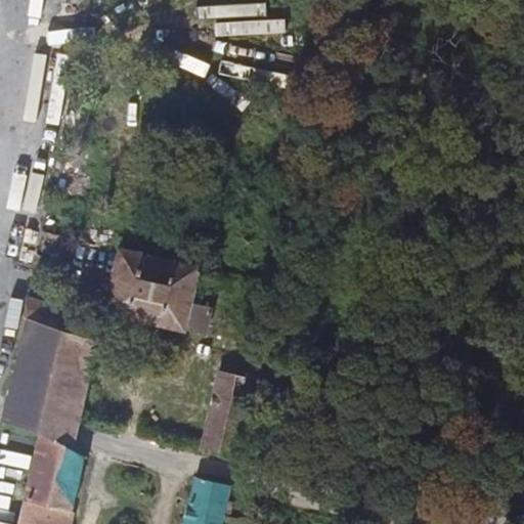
[(55,279),(66,236),(52,233),(54,223),(43,221),(33,274),(55,279)]
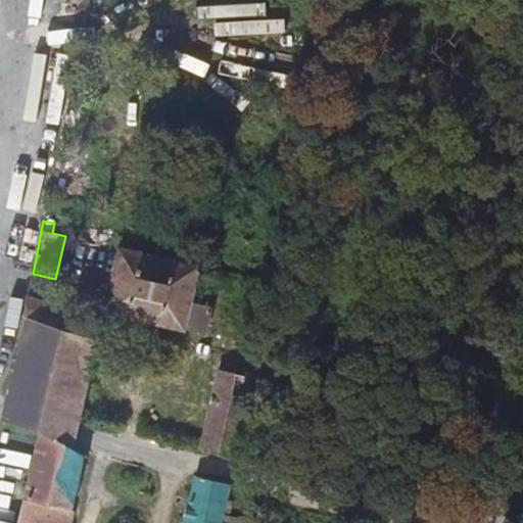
[(240,324),(264,329),(274,283),(156,256),(121,248),(105,311),(207,334),(214,307),(192,302),(196,282),(246,293),(240,324)]
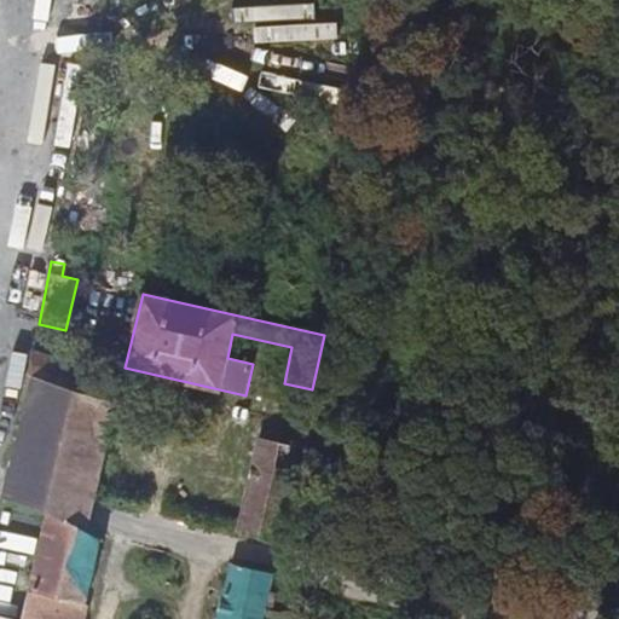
[(91,394),(98,369),(34,350),(29,374),(32,374),(30,379),(33,379),(12,466),(97,498),(117,403),(91,394)]
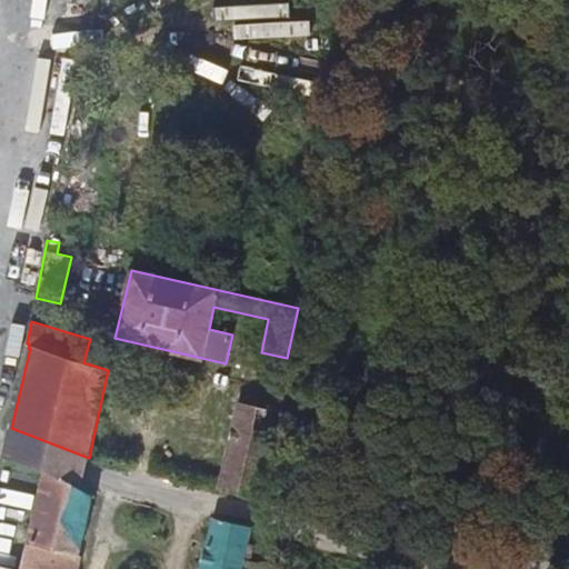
[(219,490),(257,499),(269,441),(276,410),(240,402),(219,490)]
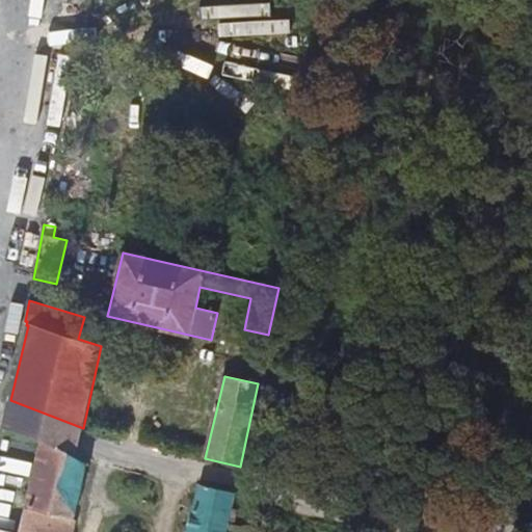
[(76,456),(83,428),(10,400),(8,399),(8,402),(2,427),(42,440),(76,456)]
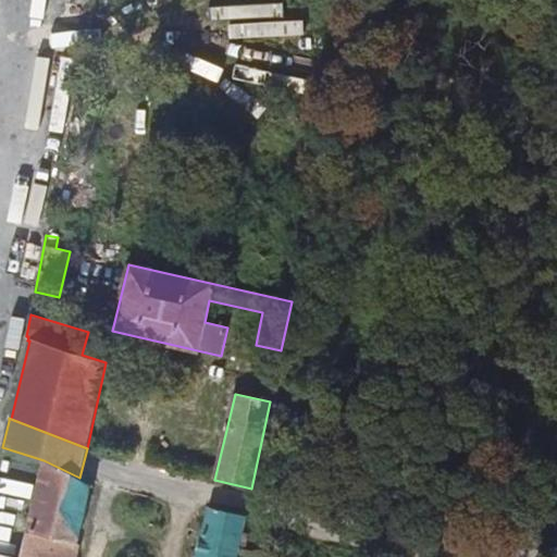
[(75,556),(91,484),(79,478),(44,460),(21,556),(75,556)]
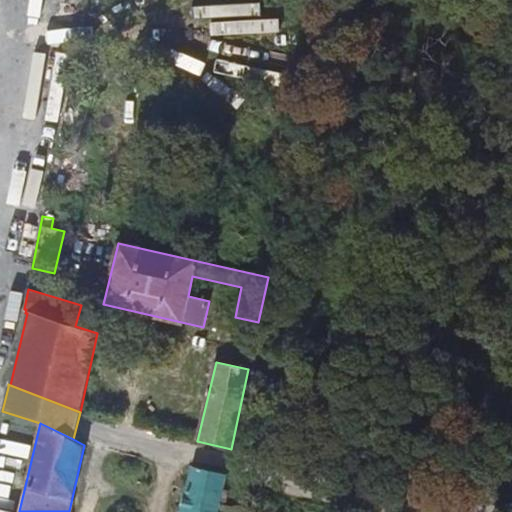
[(181,511),(217,511),(219,503),(226,473),(192,466),(181,511)]
